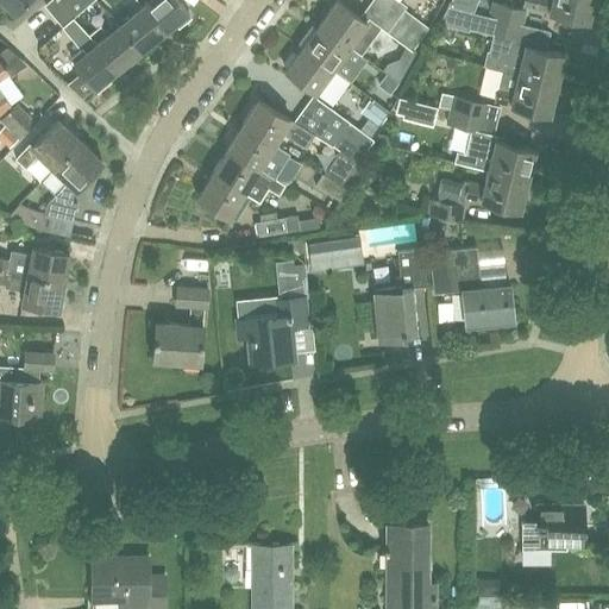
[(1,0),(17,13),(29,0),(1,0)]
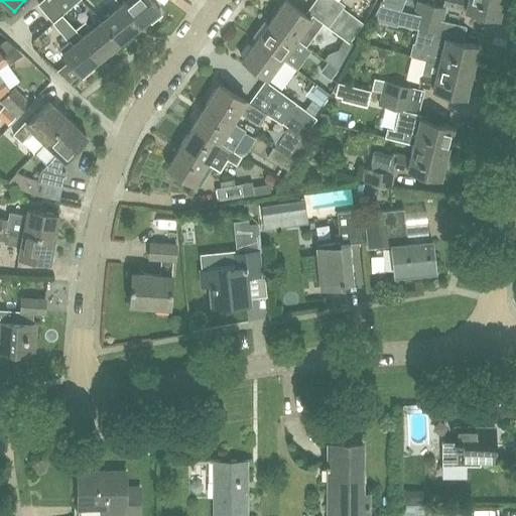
[(80,0),(41,0),(37,4),(46,14),(61,0),(75,0),(77,2),(80,0)]
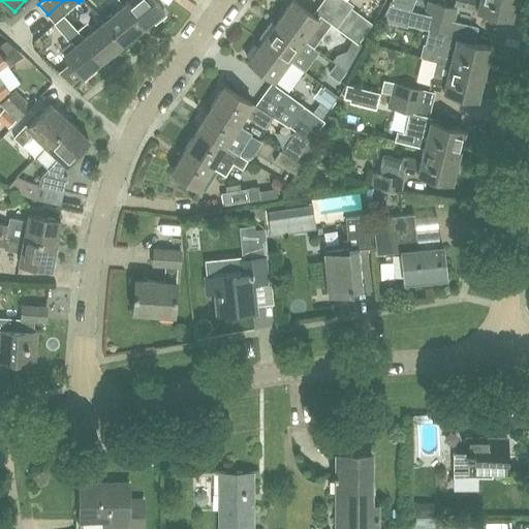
[(55,23),(79,2),(76,0),(63,0),(48,14),(55,23)]
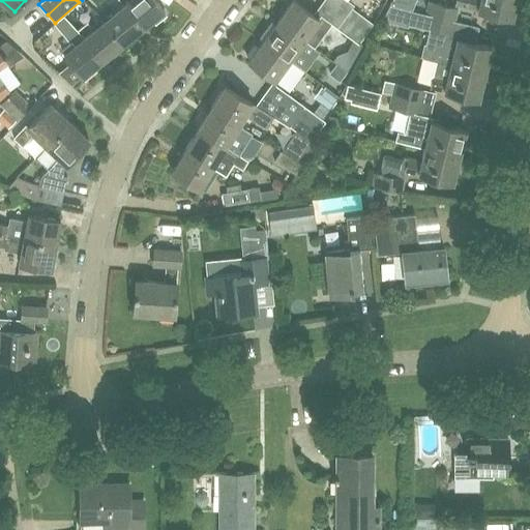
[(164,9),(155,0),(120,0),(124,4),(143,27),(153,19),(156,22),(166,15),(164,10),(164,9)]
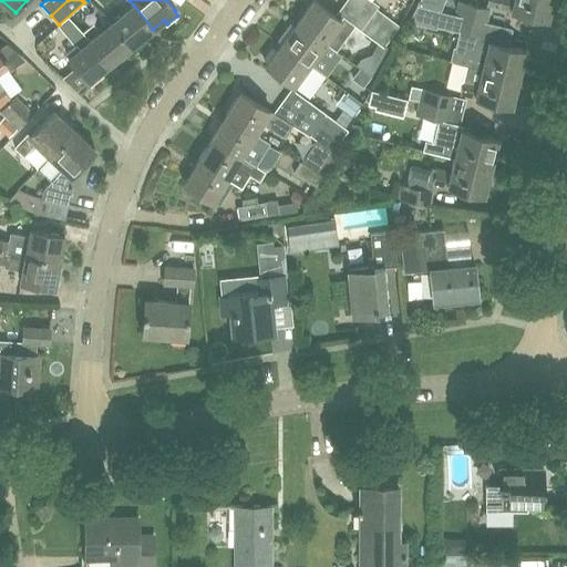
[(328,42),(338,50),(353,28),(316,0),(313,0),(299,21),(328,42)]
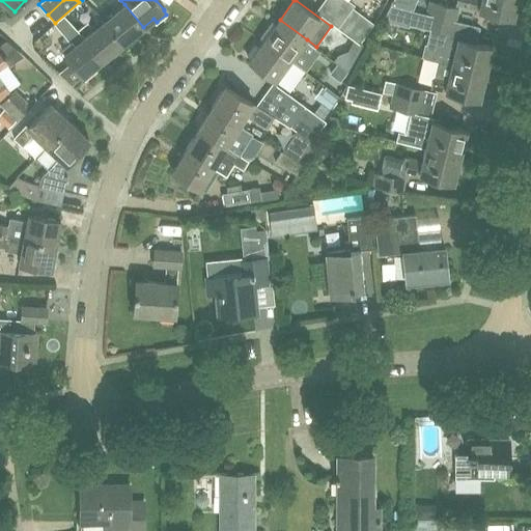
[(456,21),(459,8),(428,0),(425,14),(456,21)]
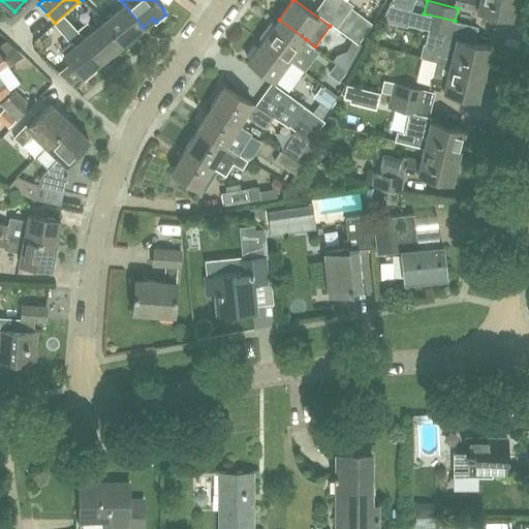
[(511,18),(516,0),(454,0),(454,4),(464,7),(464,6),(511,18)]
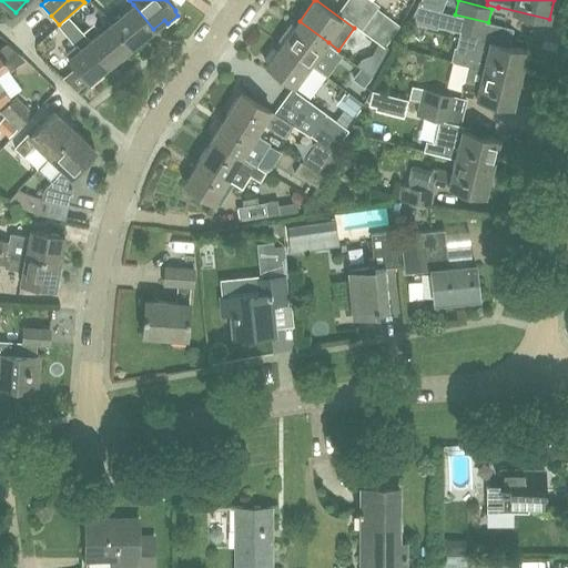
[(131,47),(153,29),(133,4),(111,22),(131,47)]
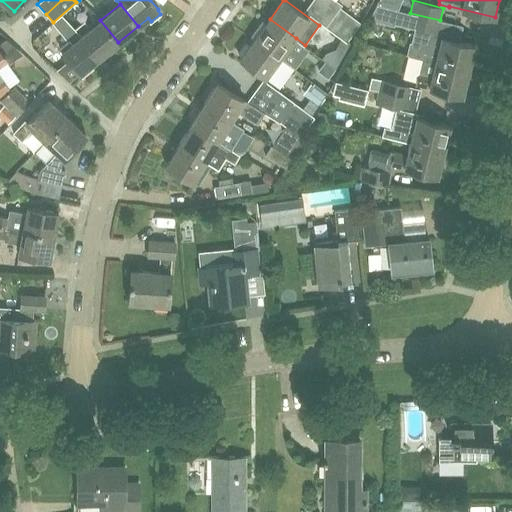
[(354,31),(360,22),(340,7),(333,16),(354,31)]
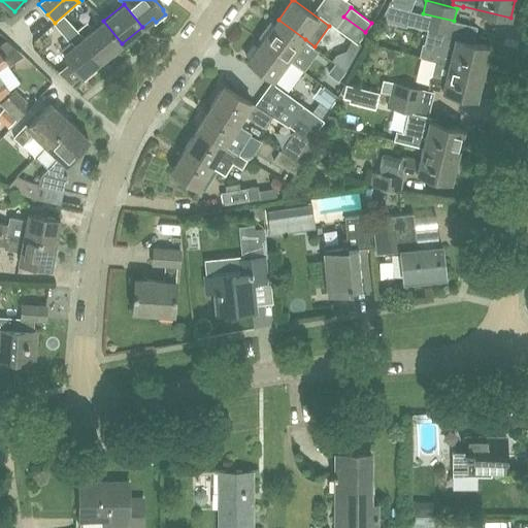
[(434,61),(483,72),(489,45),(473,42),(450,36),(454,21),(423,13),(409,10),(406,23),(420,26),(428,28),(424,44),(420,58),(434,61)]
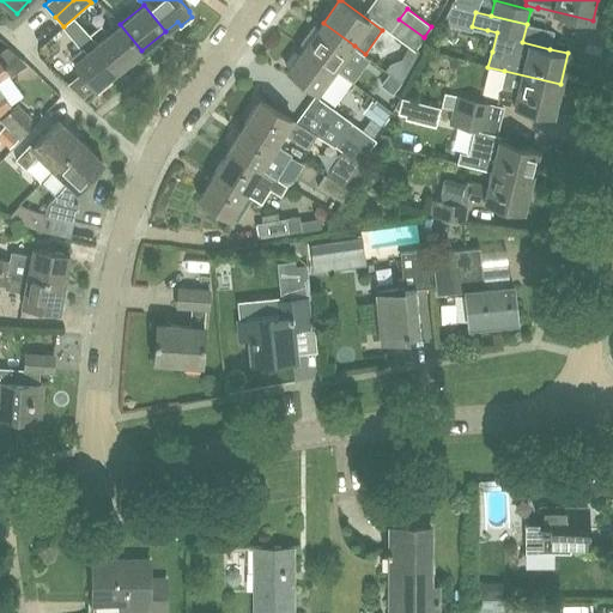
[(119,68),(98,43),(96,43),(90,35),(74,18),(64,26),(62,28),(80,49),(71,58),(73,61),(95,87),(96,87),(98,91),(110,82),(107,78),(119,68)]
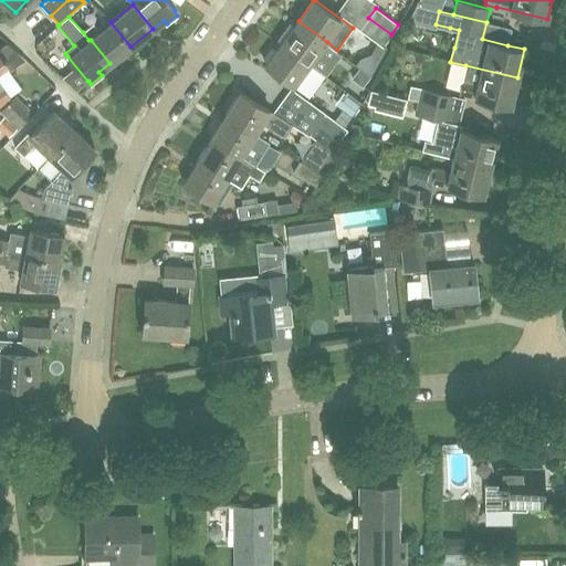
[(383,46),(391,34),(368,18),(359,30),(383,46)]
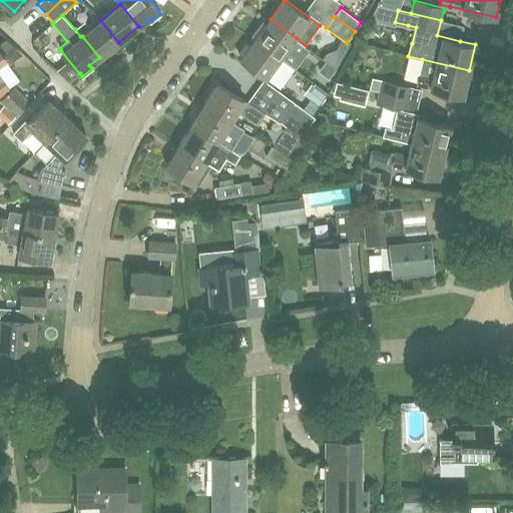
[(100,20),(98,18),(87,26),(84,22),(75,29),(80,36),(82,36),(99,57),(118,42),(100,20)]
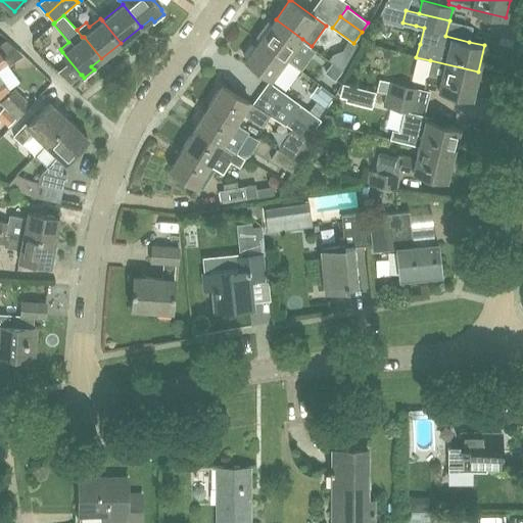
[(288,58),(302,39),(276,19),(262,39),(288,58)]
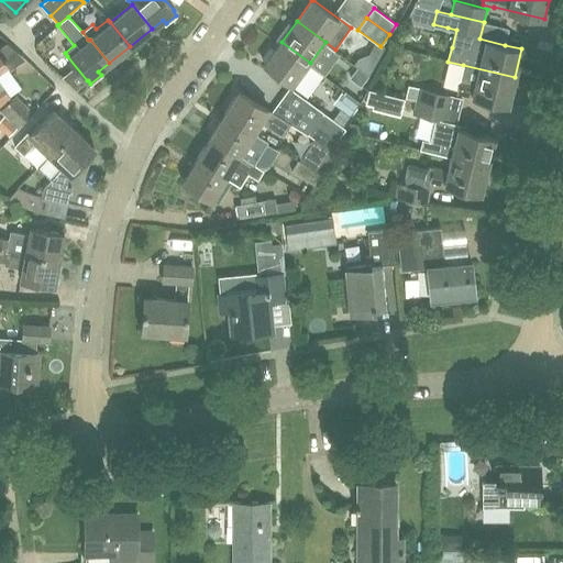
[(294,85),(310,63),(282,42),(265,64),(294,85)]
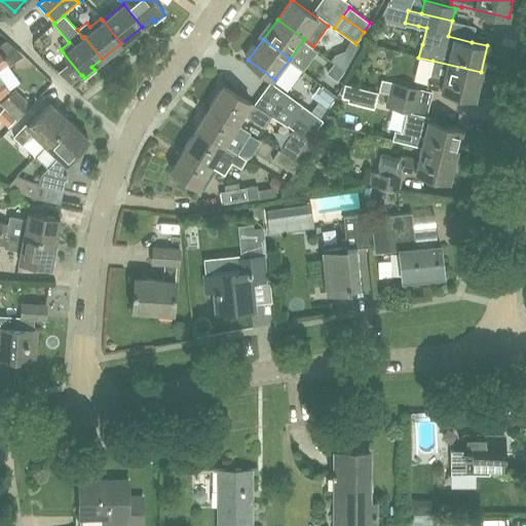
[(0,96),(2,98),(10,92),(1,80),(2,79),(0,76),(0,64),(6,61),(0,51),(0,96)]
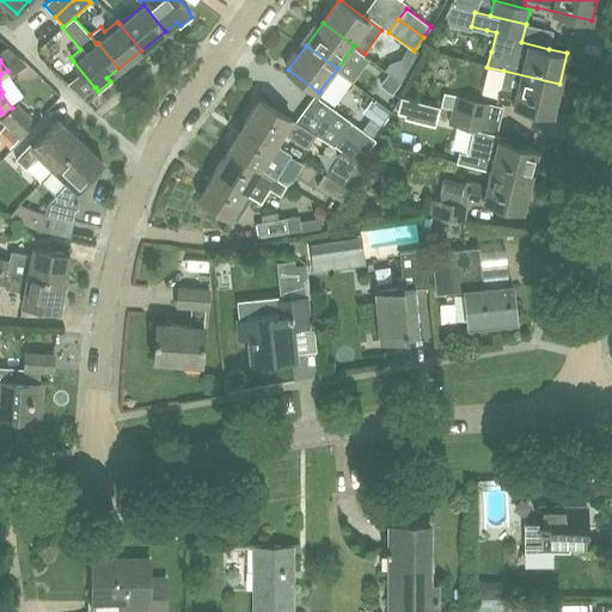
[(552,114),(560,84),(503,71),(500,86),(501,86),(497,101),(552,114)]
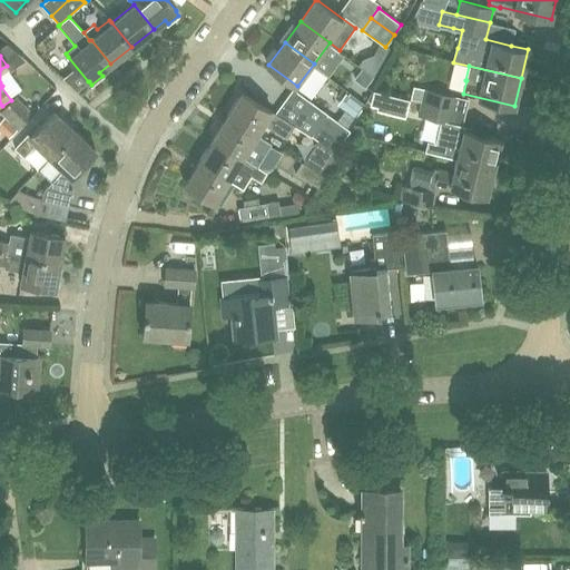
[(365,86),(373,76),(362,68),(355,78),(365,86)]
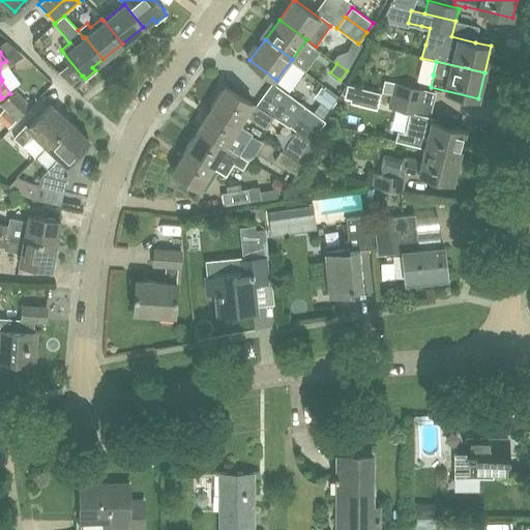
[(393,83),(384,81),(381,92),(391,94),(433,104),(435,92),(394,82),(393,83)]
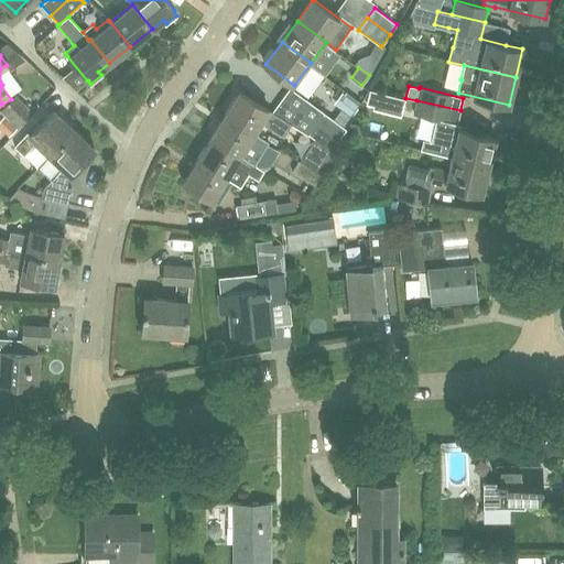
[(370,89),(367,102),(375,104),(378,91),(370,89)]
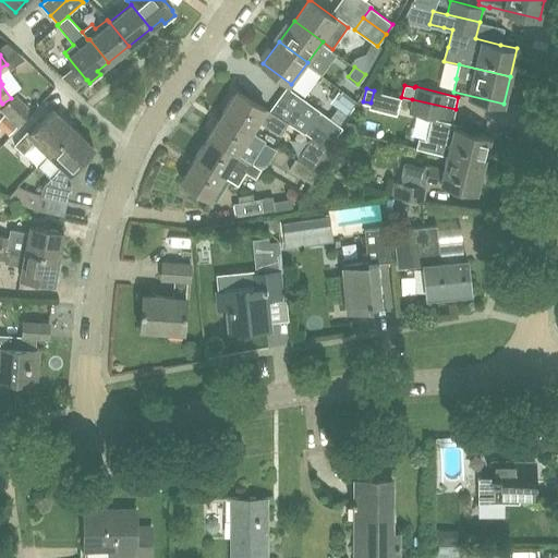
[(288,122),(267,109),(238,89),(223,112),(253,132),(259,122),(280,135),(288,122)]
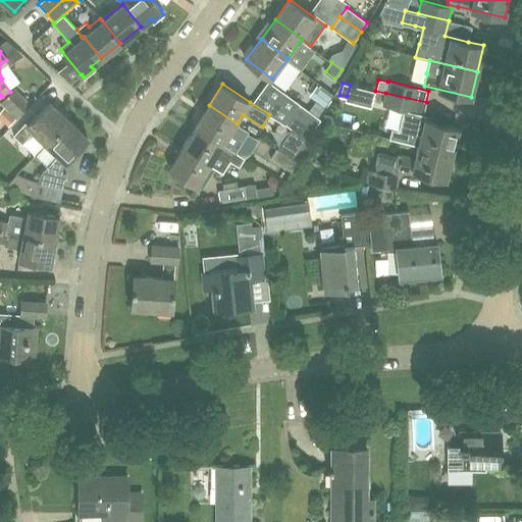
[(0,119),(7,126),(15,118),(15,119),(31,103),(14,88),(0,101),(0,103),(4,107),(0,111),(0,119)]
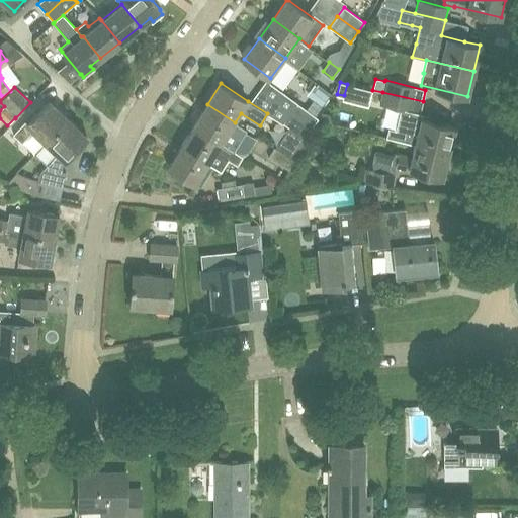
[(330,97),(316,87),(309,97),(323,107),(330,97)]
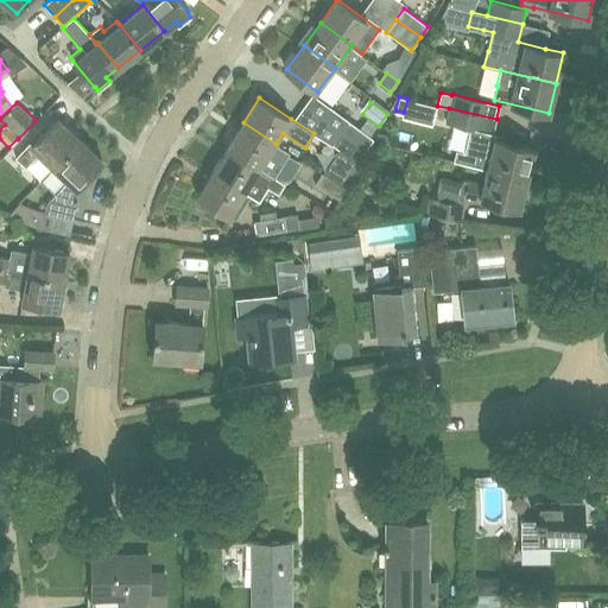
[(496,119),(449,108),(445,124),(470,130),(493,135),(496,119)]
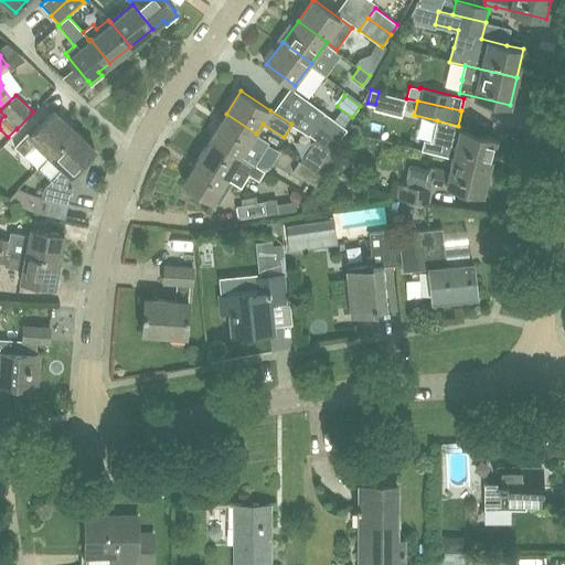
[(50,156),(74,131),(53,112),(30,135),(29,134),(14,148),(23,157),(36,142),(50,156)]
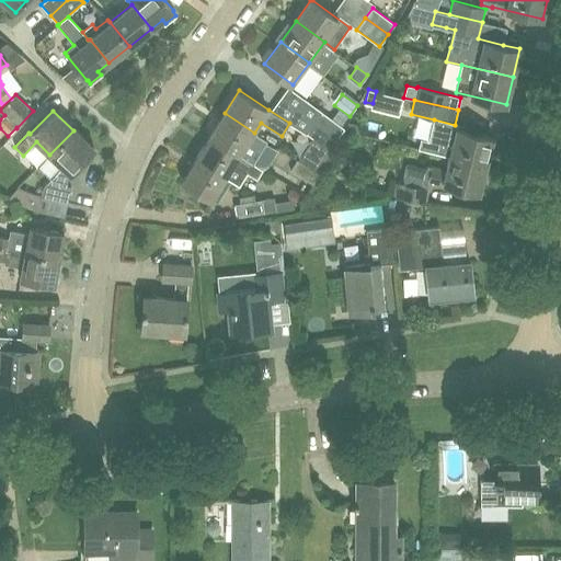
[(313,122),(336,138),(344,127),(321,112),(313,122)]
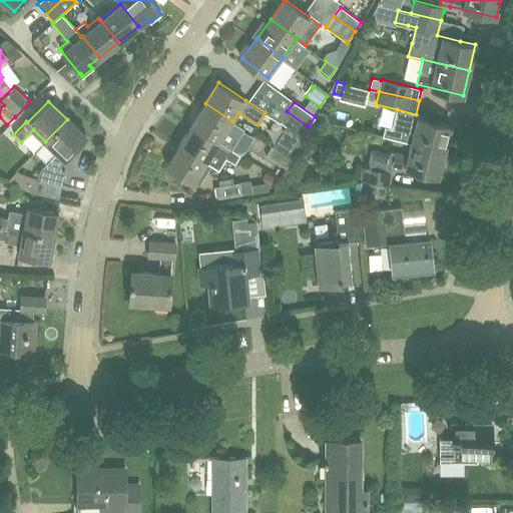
[(233,148),(245,129),(232,121),(205,103),(192,124),(233,148)]
